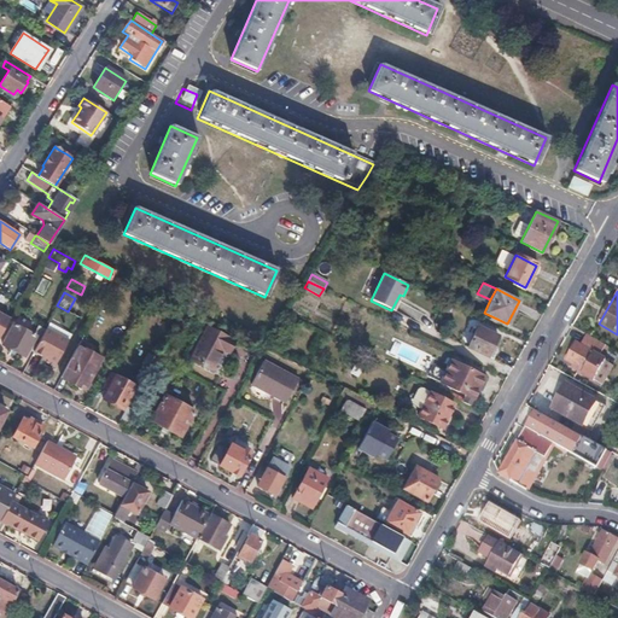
[(35,336),(13,324),(3,344),(23,356),(35,336)]
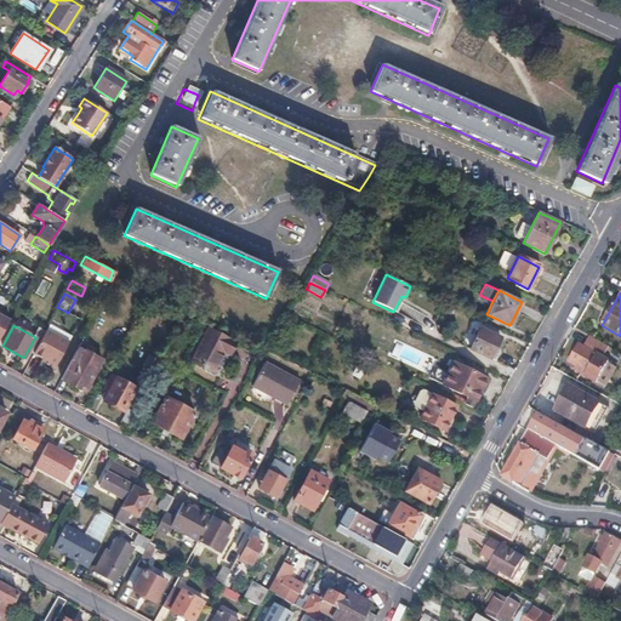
[(68,341),(46,328),(33,352),(46,359),(45,363),(53,368),(68,341)]
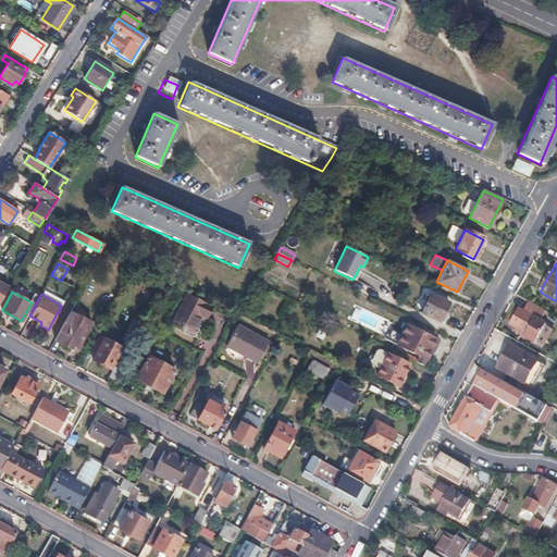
[(211,307),(186,294),(171,323),(190,334),(200,313),(207,317),(211,307)]
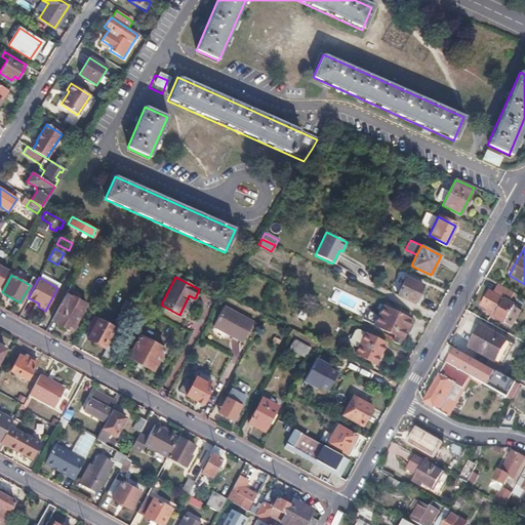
[(422,286),(405,277),(397,294),(414,303),(418,294),(422,286)]
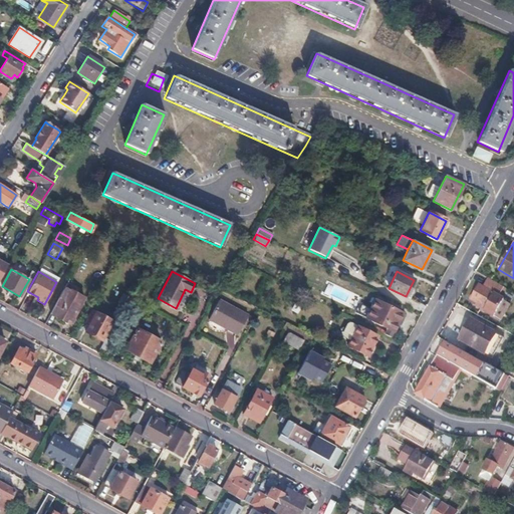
[(487,279),(482,288),(498,296),(502,287),(487,279)]
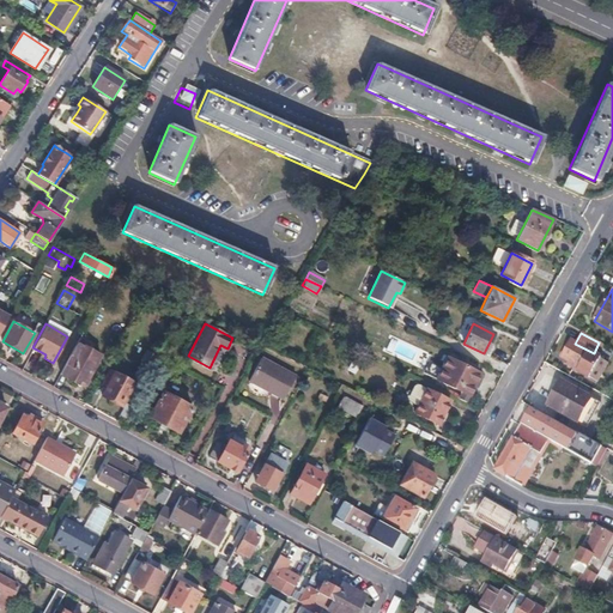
[(570,340),(560,358),(569,362),(566,365),(577,371),(576,371),(589,377),(590,376),(598,380),(608,360),(594,353),(575,344),(570,340)]
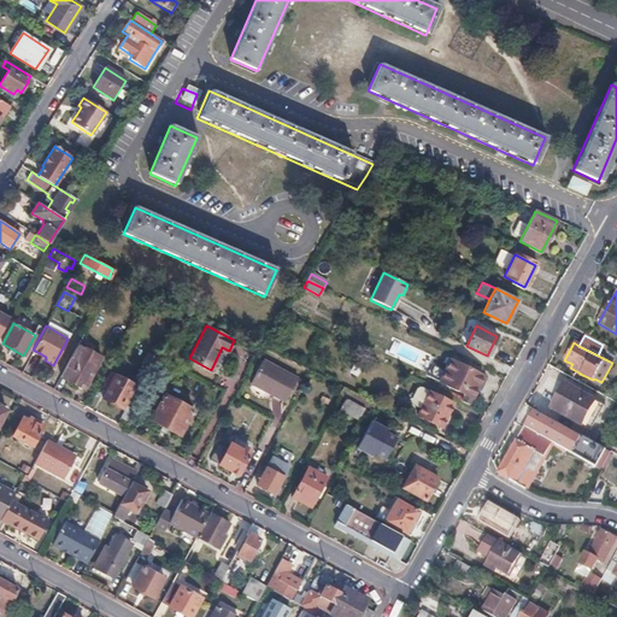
[(60,375),(60,376),(68,380),(66,381),(77,386),(80,382),(86,386),(100,357),(92,352),(88,350),(77,344),(71,354),(70,358),(62,374),(60,375)]
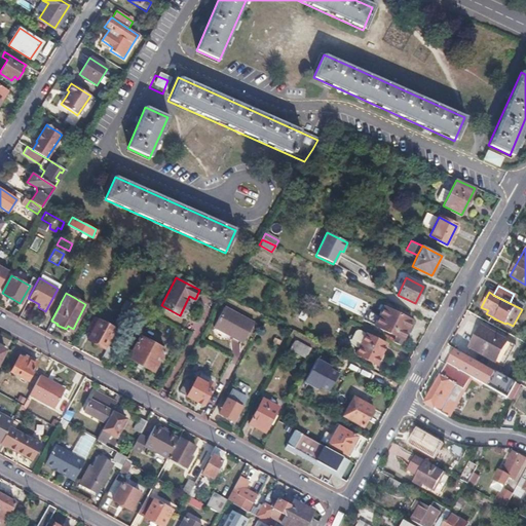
[(391,310),(380,305),(371,324),(382,329),(395,335),(391,341),(398,345),(411,320),(391,310)]
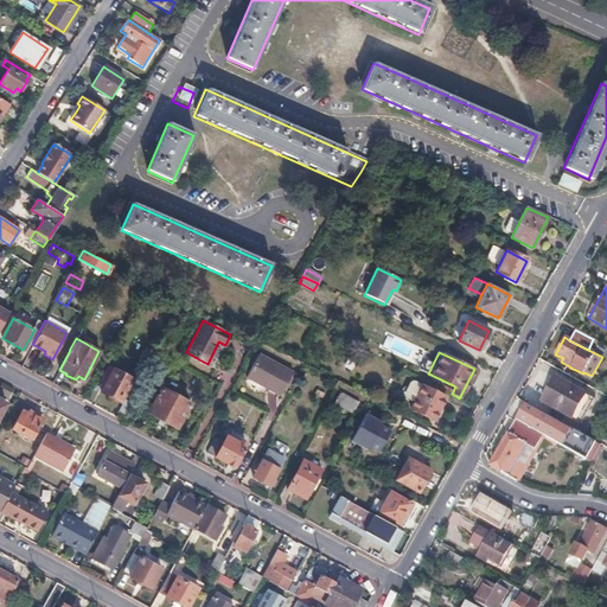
[(259,355),(247,377),(280,395),(293,372),(259,355)]
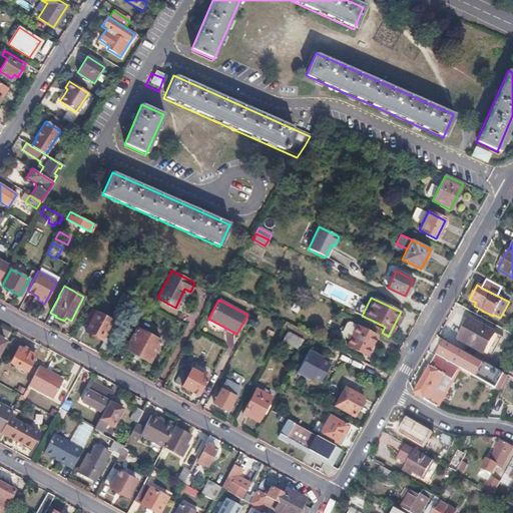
[(343,306),(337,303),(334,309),(340,312),(343,306)]
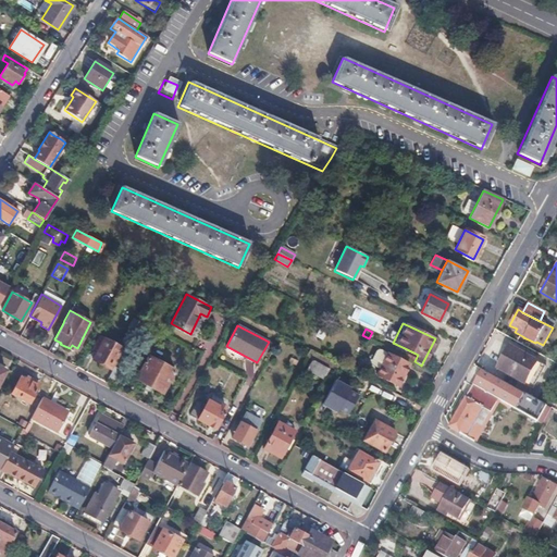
[(91,349),(96,351),(91,359),(110,369),(121,348),(100,336),(91,349)]
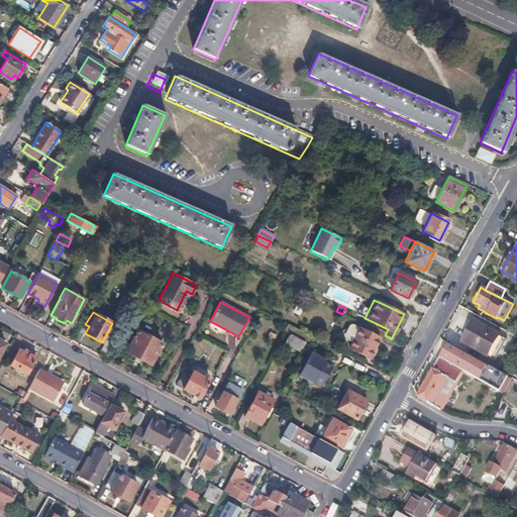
[(505,340),(473,322),(460,342),(493,360),(505,340)]
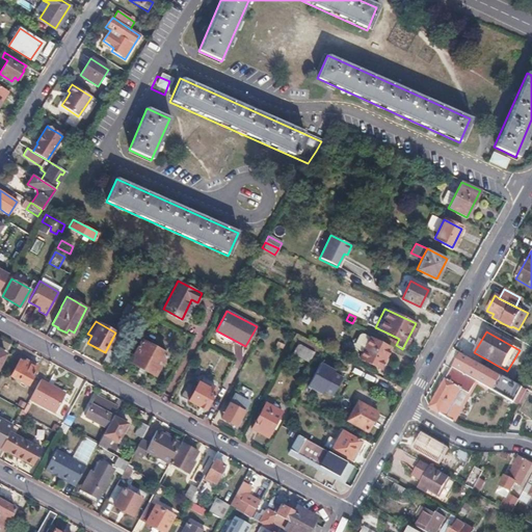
[(291,341),(296,343),(313,351),(319,355),(323,348),(295,334),(291,341)]
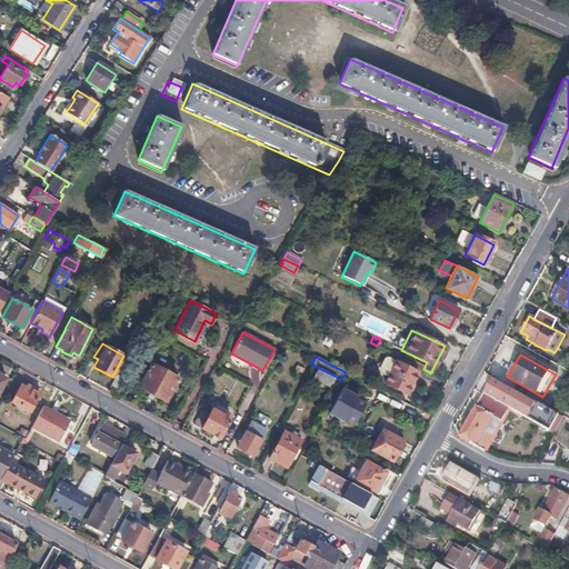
[(386,379),(396,361),(388,357),(378,375),(386,379)]
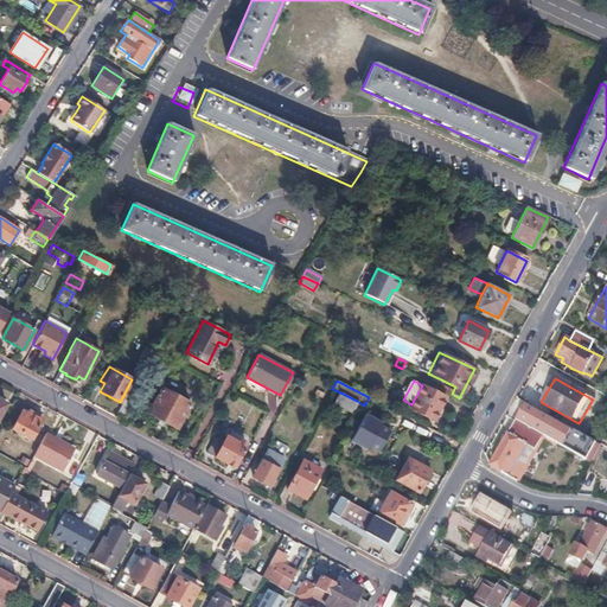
[(446,397),(422,385),(411,404),(409,408),(433,421),(446,397)]
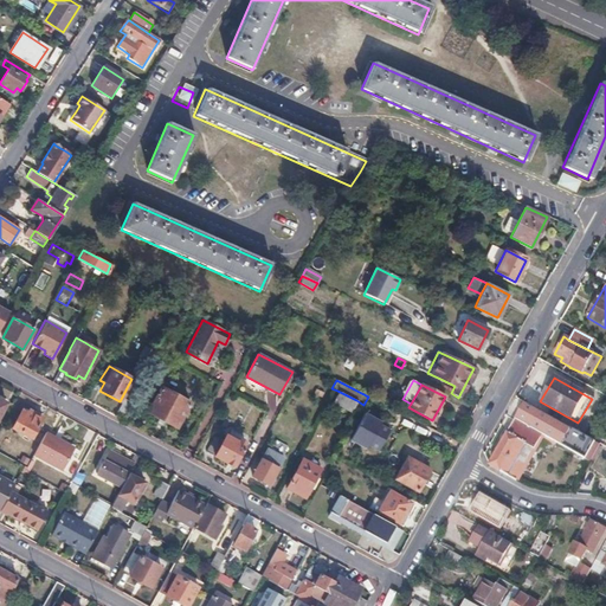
[(189,401),(161,386),(147,413),(175,427),(189,401)]
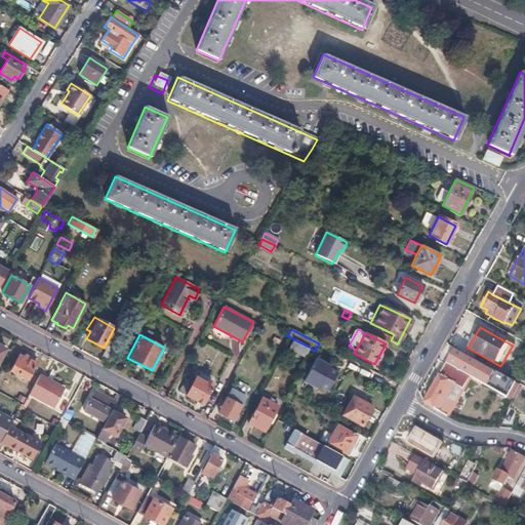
[(292,338),(288,348),(304,356),(309,347),(292,338)]
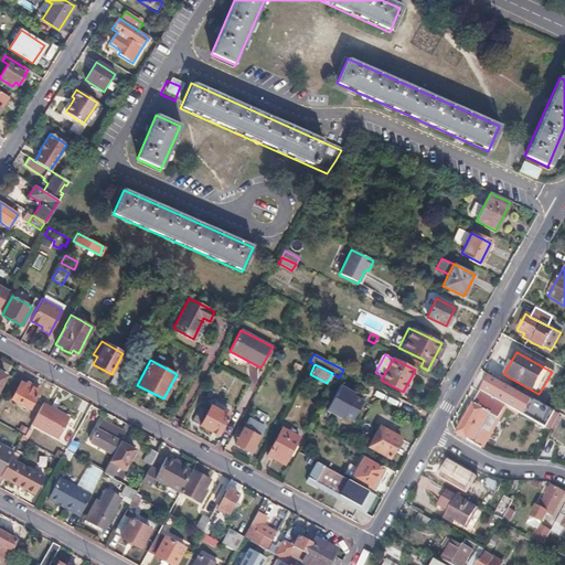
[(125,376),(116,371),(107,387),(117,392),(125,376)]
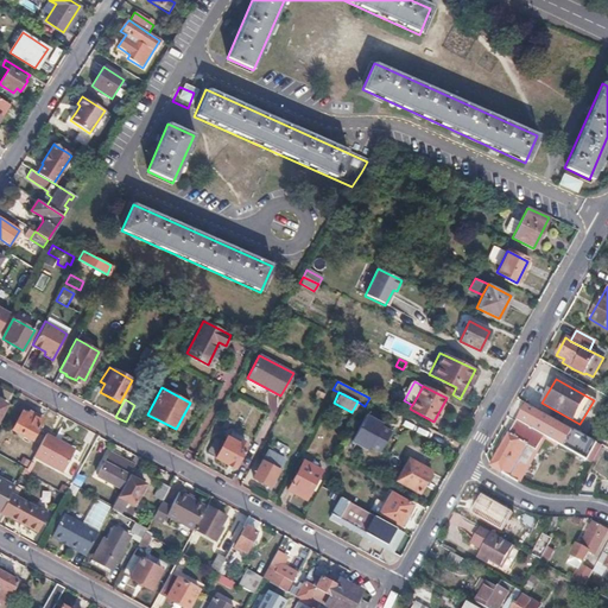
[(526,405),(515,422),(590,464),(600,447),(595,444),(586,438),(526,405)]
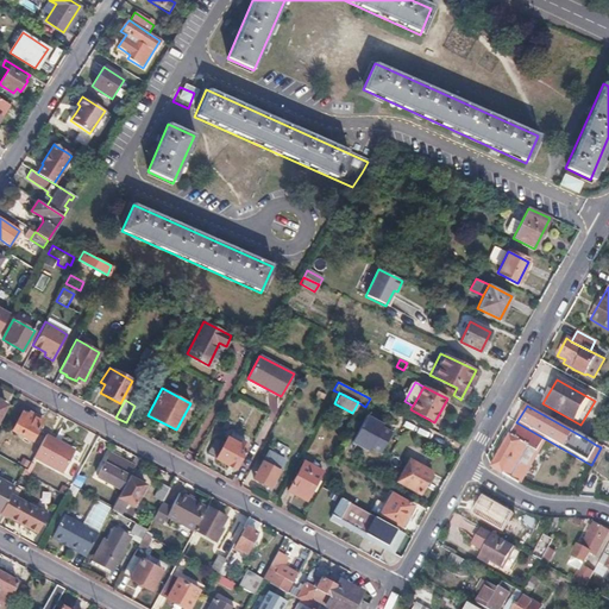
[(27,415),(22,412),(12,429),(31,440),(43,419),(30,412),(27,415)]
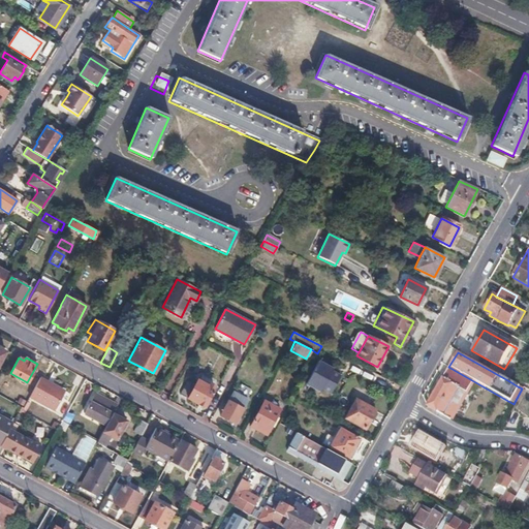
[(327,366),(317,361),(305,383),(319,392),(321,389),(330,394),(340,376),(331,371),(325,368),(327,366)]
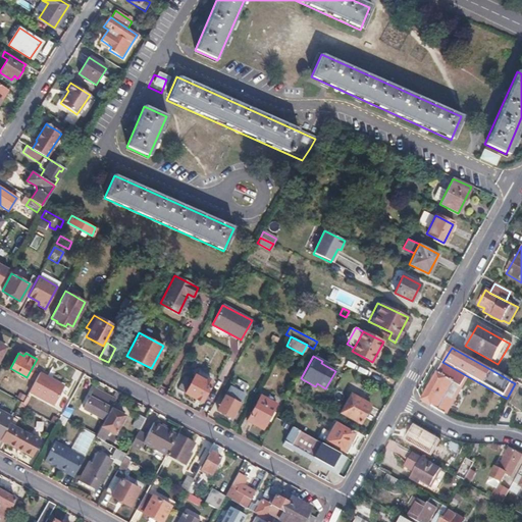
[(507,399),(442,362),(421,401),(454,419),(458,420),(468,423),(481,424),(487,414),(496,419),(500,413),(502,410),(507,399)]
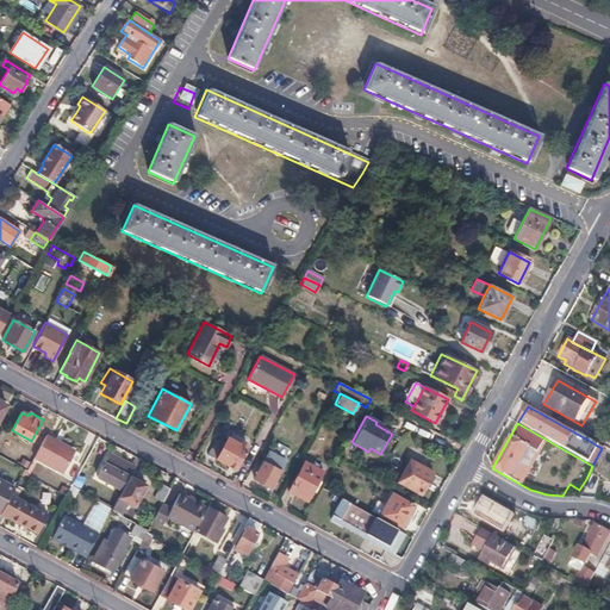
[(592,431),(587,440),(597,446),(602,437),(592,431)]
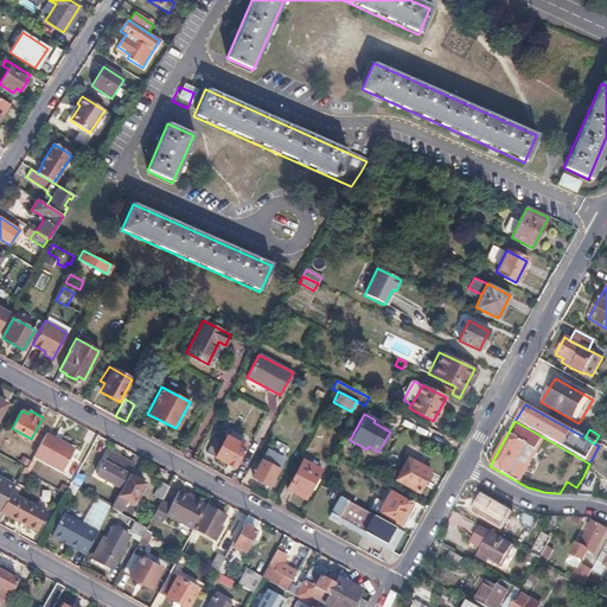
[(46,433),(33,455),(62,471),(72,452),(55,442),(57,439),(46,433)]
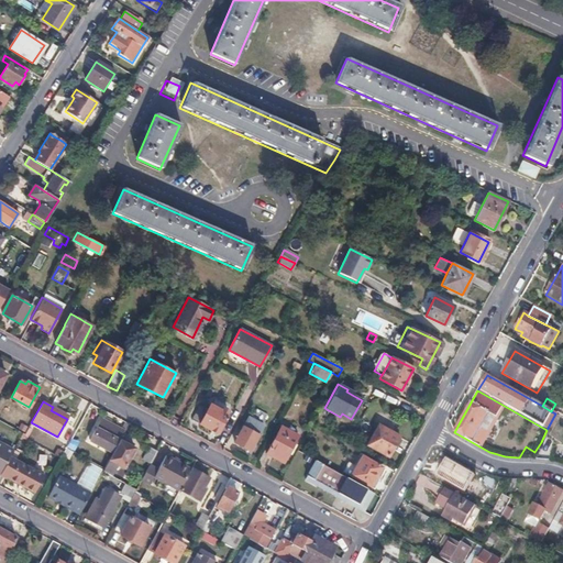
[(199,404),(191,419),(217,433),(228,414),(209,405),(207,408),(199,404)]
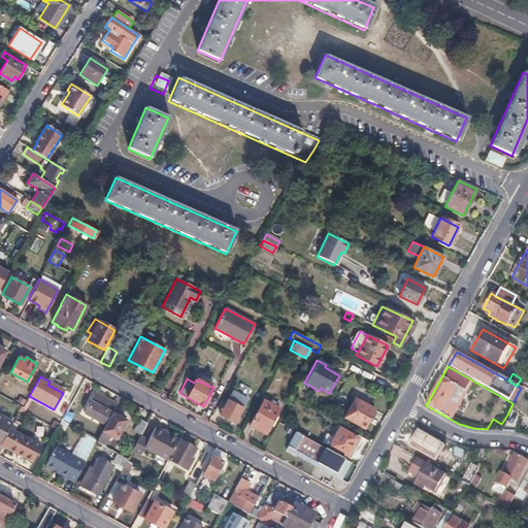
[(50,382),(47,385),(63,393),(64,390),(50,382)]
